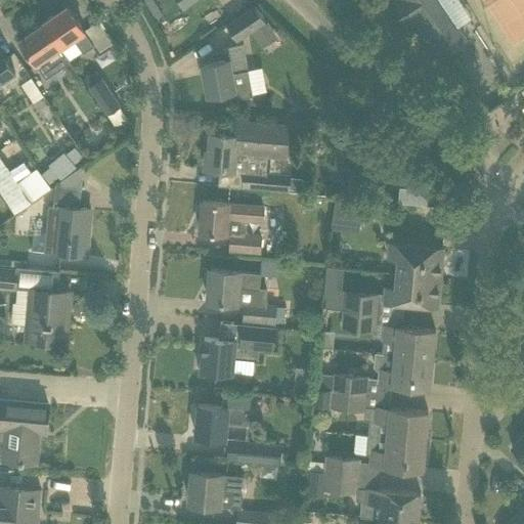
[(430,43),(439,57),(466,39),(465,38),(440,0),(395,0),(391,3),(407,28),(416,22),(430,43)]
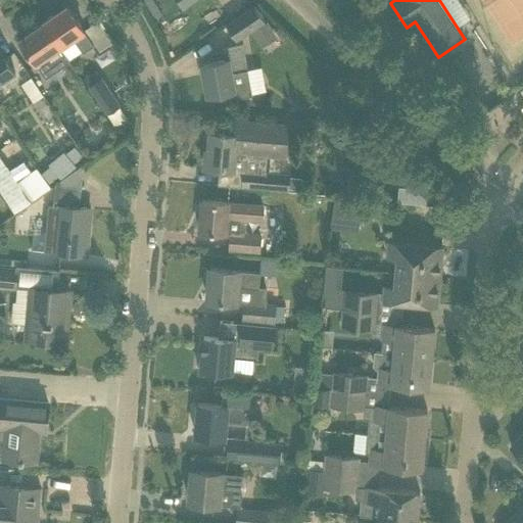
[(67,5),(43,22),(60,48),(68,60),(82,51),(83,53),(94,45),(67,5)]
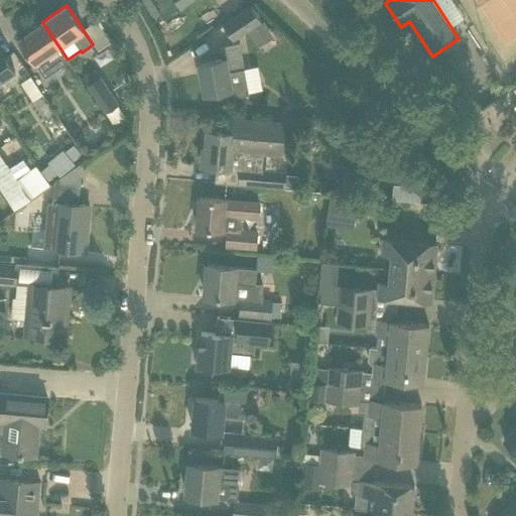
[(261,21),(251,6),(223,24),(233,39),(261,21)]
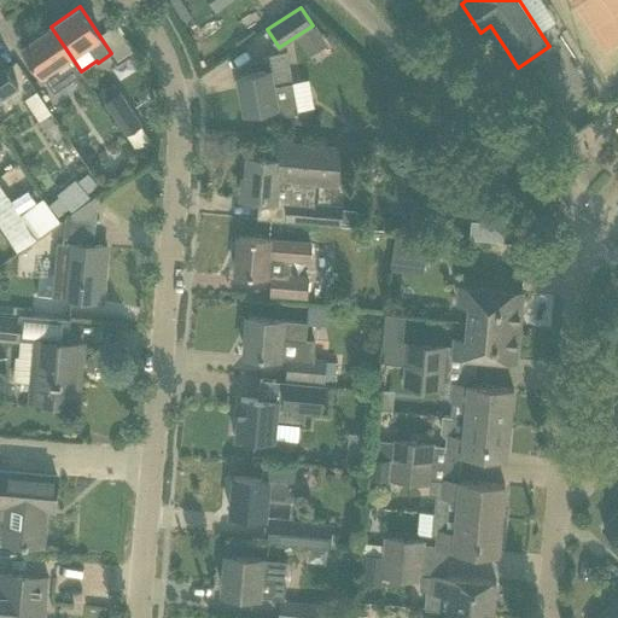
[(22,46),(36,65),(54,92),(66,83),(56,68),(71,57),(51,27),(22,46)]
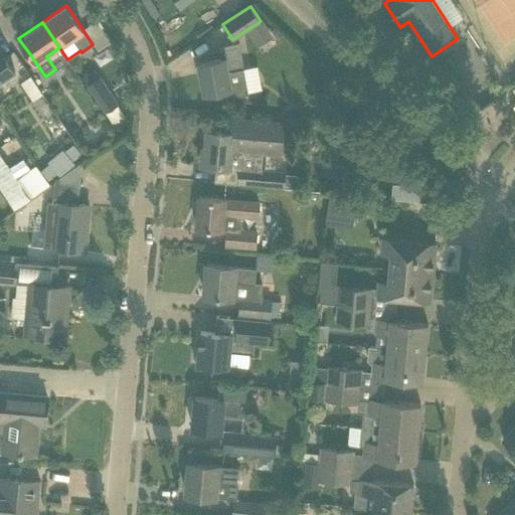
[(269,37),(260,22),(246,31),(256,45),(269,37)]
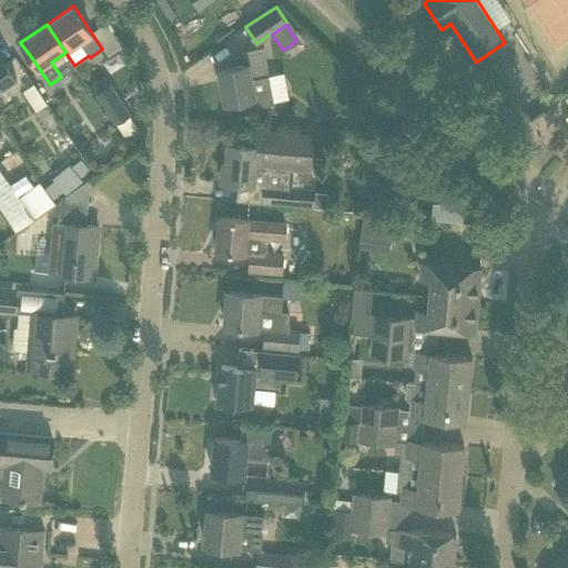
[(226,102),(247,98),(250,108),(274,103),(264,47),(242,50),(244,64),(220,69),(226,102)]
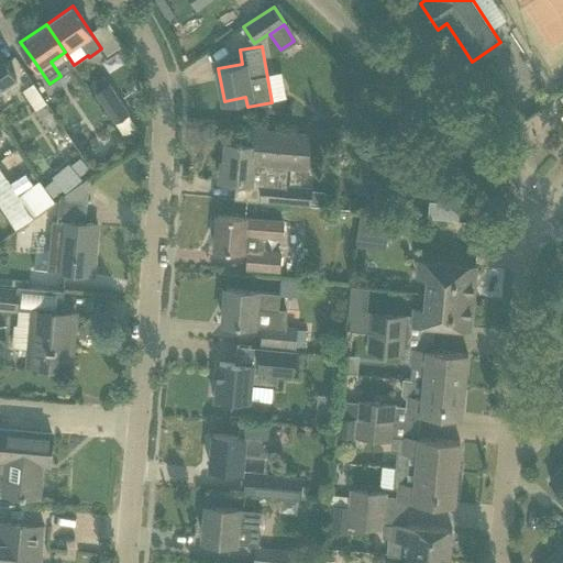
[(0,55),(0,90),(17,79),(0,55)]
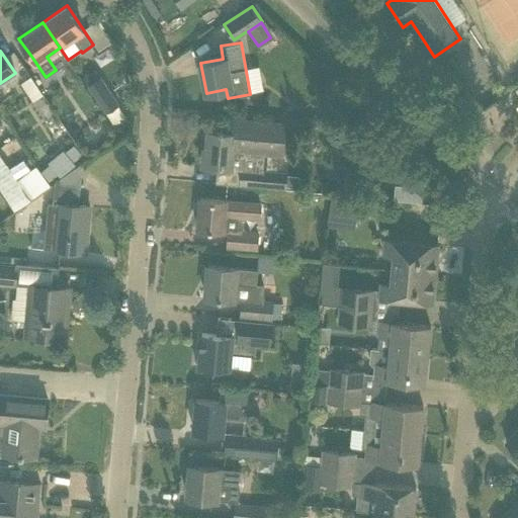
[(101,76),(87,85),(106,113),(119,104),(101,76)]
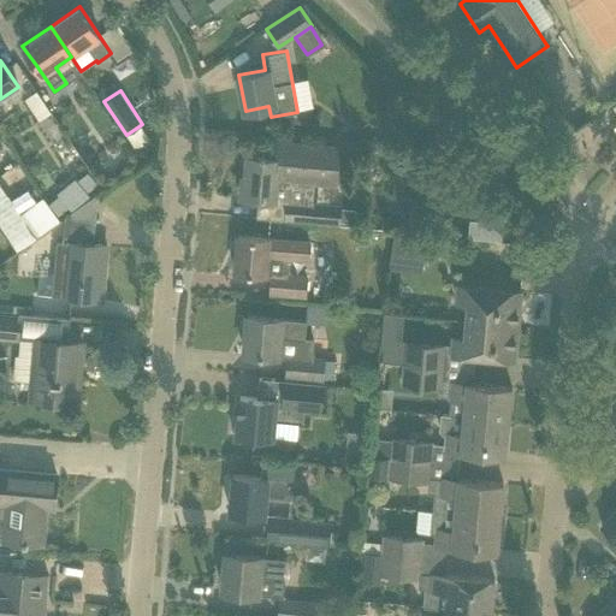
[(337,183),(339,148),(279,142),(278,159),(272,158),(248,157),(247,176),(243,176),(241,197),(265,200),(288,201),(286,218),(338,221),(341,203),(304,201),(288,200),(289,179),(306,181),(337,183)]
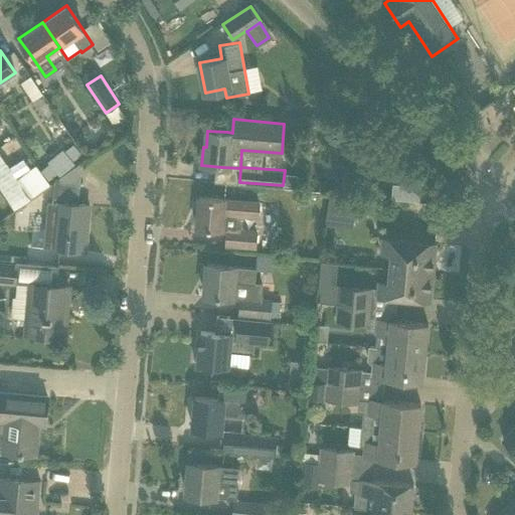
[(74,144),(64,152),(72,162),(81,154),(74,144)]
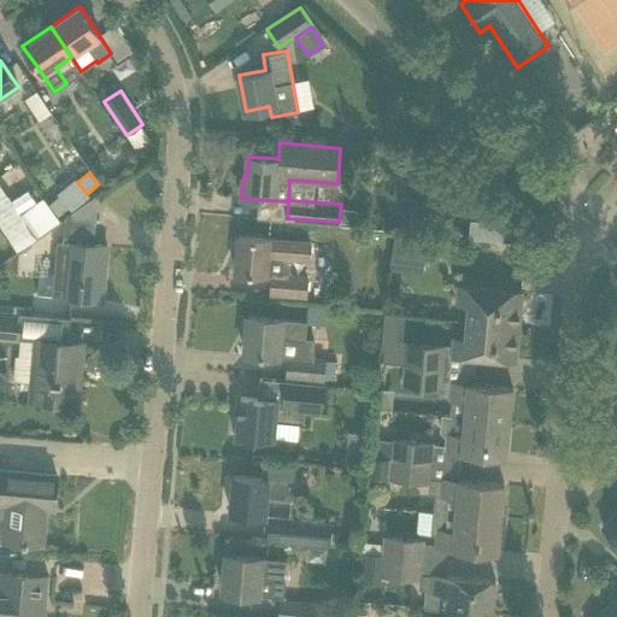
[(68,212),(84,198),(72,182),(54,195),(68,212)]
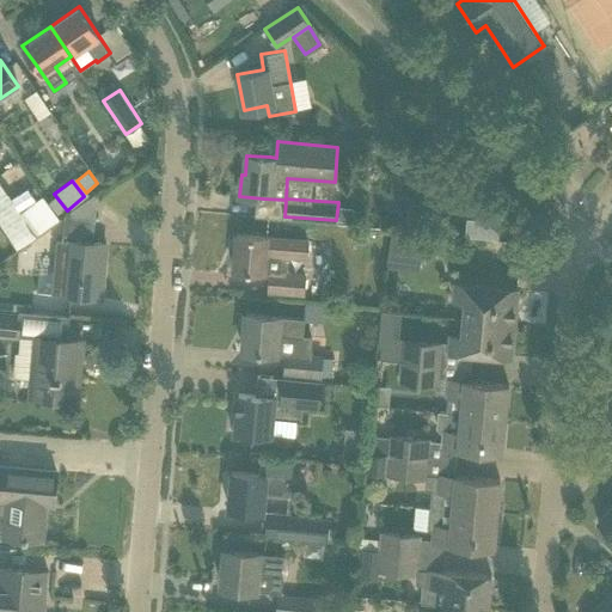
[(0,182),(0,227),(16,251),(37,237),(23,215),(0,182)]
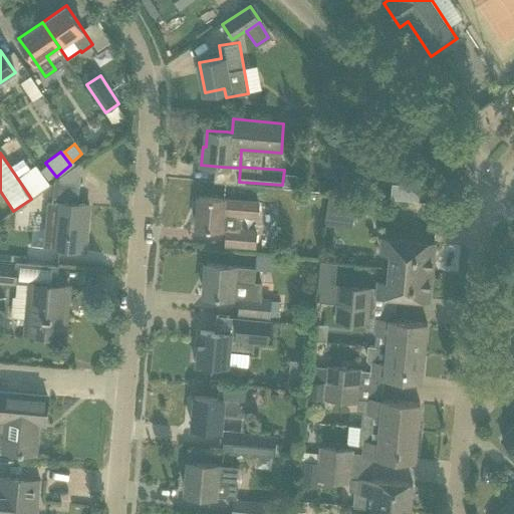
[(89,204),(78,204),(81,161),(53,180),(51,201),(55,202),(51,248),(85,250),(89,204)]
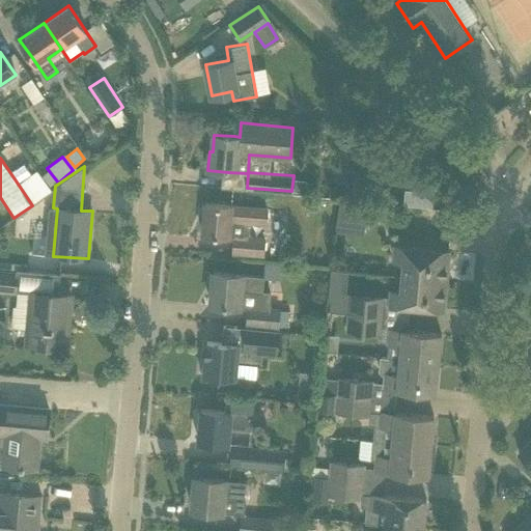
[(205,203),(203,232),(233,235),(232,252),(263,255),(266,236),(246,235),(247,223),(267,224),(268,210),(228,206),(228,205),(205,203)]
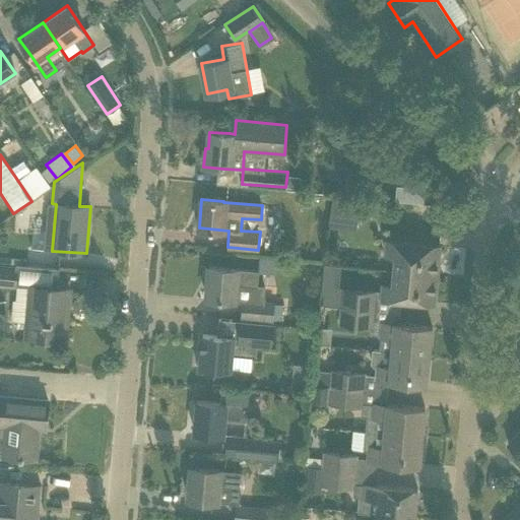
[(332,199),(328,226),(342,229),(343,216),(358,218),(360,203),(332,199)]
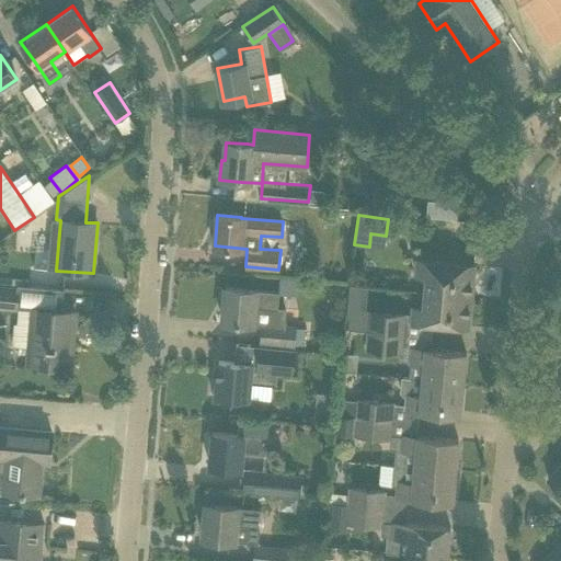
[(370,233),(369,247),(385,248),(386,236),(370,233)]
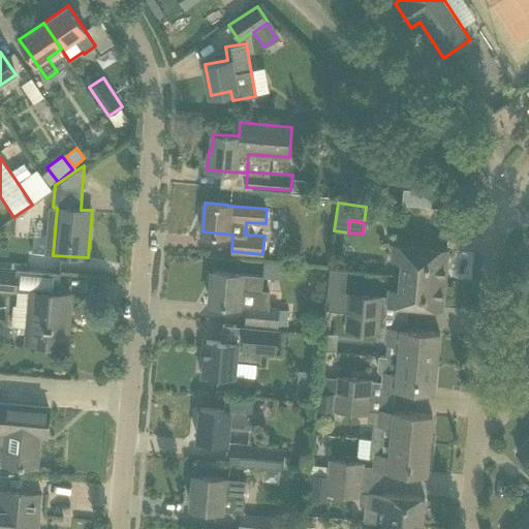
[(402,275),(444,279),(447,250),(394,245),(393,258),(403,259),(402,275)]
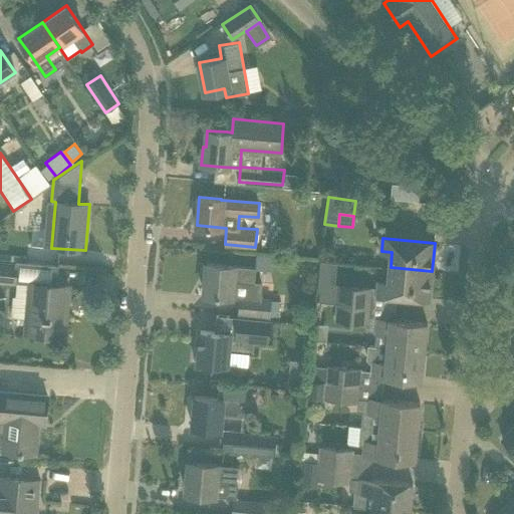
[(274,266),(273,251),(258,252),(259,267),(274,266)]
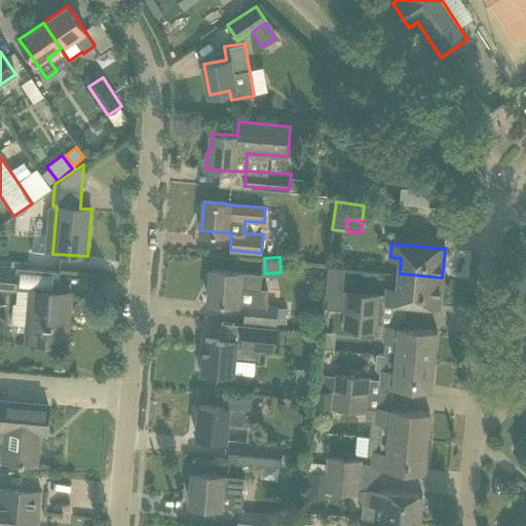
[(330,268),(329,291),(344,293),(346,270),(330,268)]
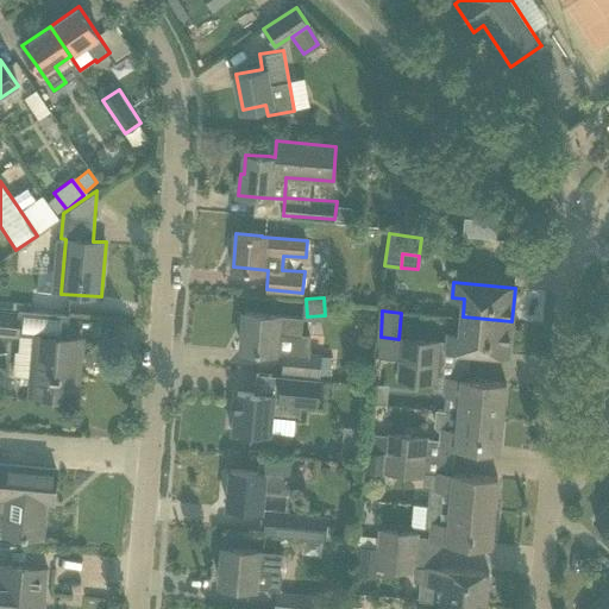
[(245,312),(242,349),(265,351),(276,352),(276,353),(286,355),(283,371),(321,375),(322,357),(309,356),(312,334),(302,334),(303,318),(269,314),(245,312)]
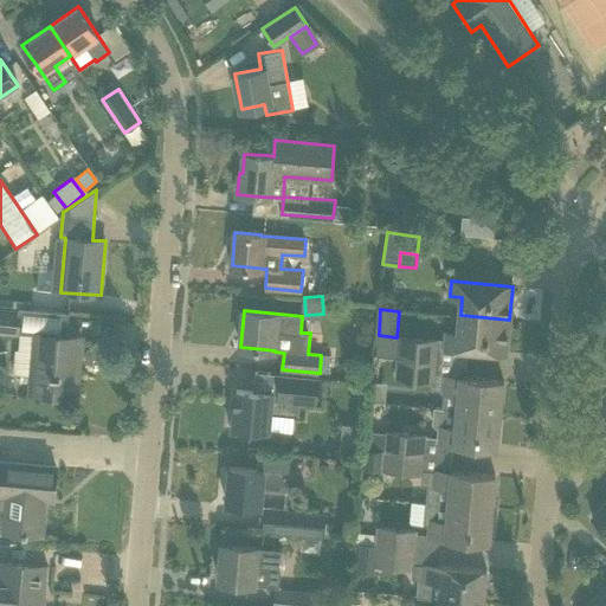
[(0,330),(18,331),(20,314),(0,311),(0,330)]
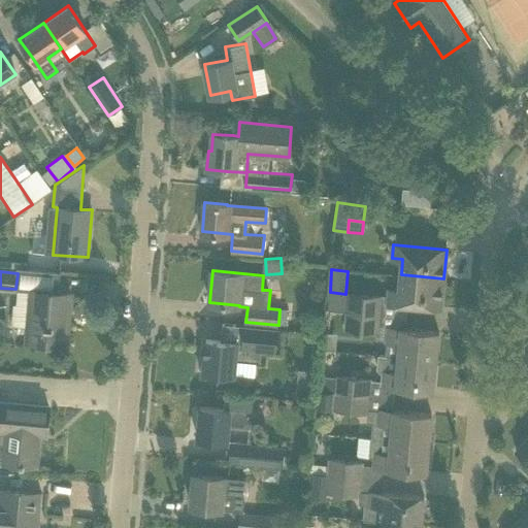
[(388,302),(421,305),(441,307),(443,278),(401,274),(399,290),(389,289),(388,302)]
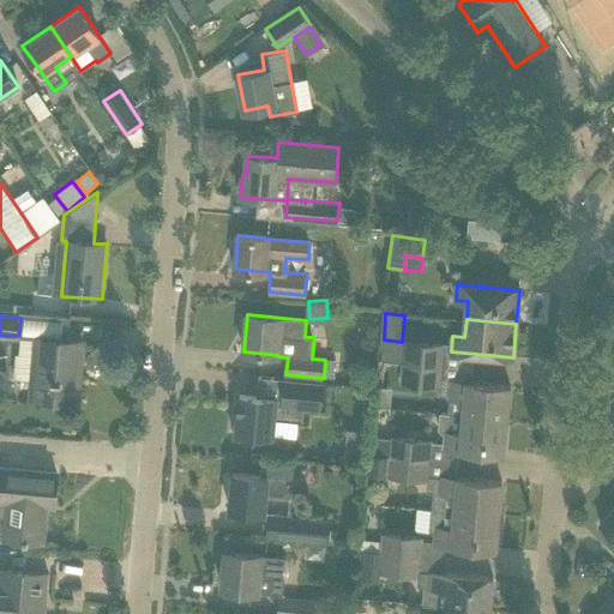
[(31,397),(48,398),(72,401),(74,363),(80,363),(83,342),(59,339),(36,337),(35,357),(19,356),(17,379),(32,381),(31,397)]
